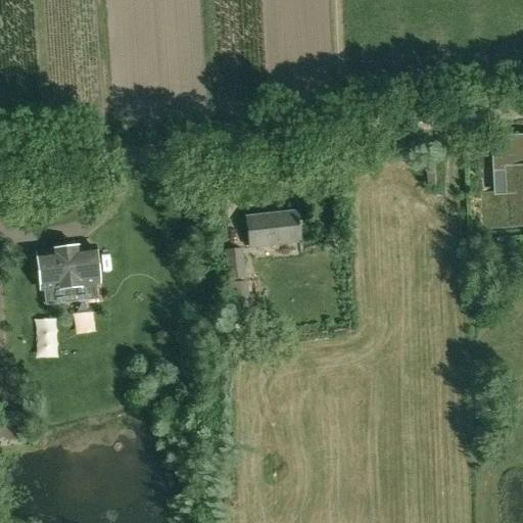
[(522,136),(484,139),(472,139),(473,158),(493,157),(494,172),(507,172),(508,192),(483,193),(484,229),(489,229),(522,227),(522,136)]
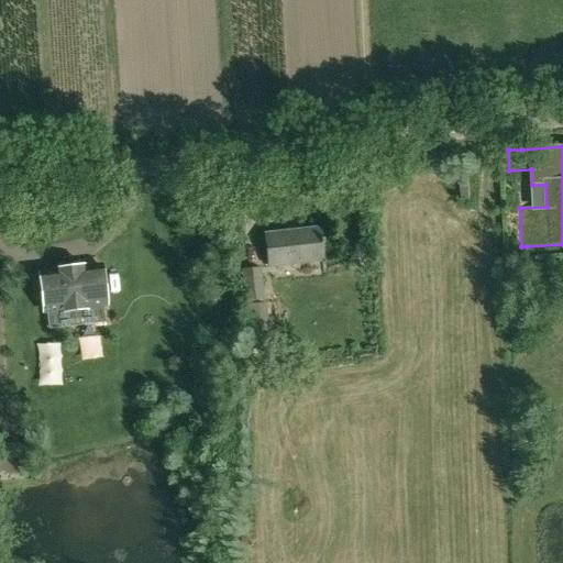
[(323,262),(320,228),(265,233),(268,267),(323,262)]
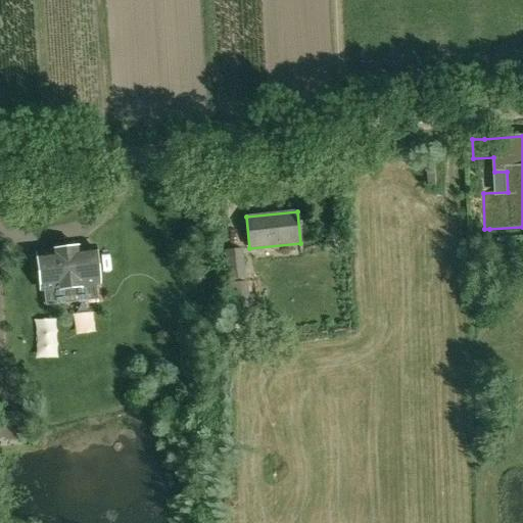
[(95,249),(39,255),(43,289),(98,283),(95,249)]
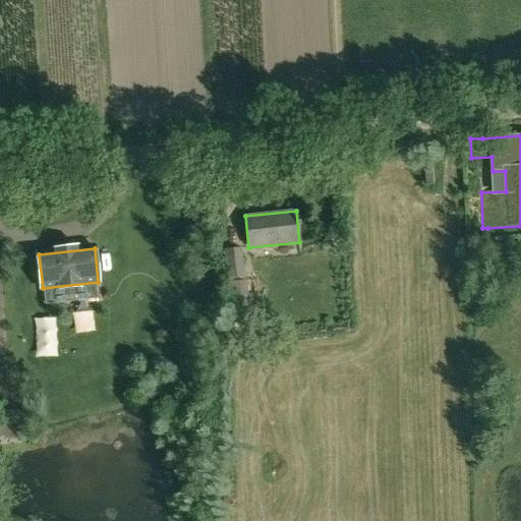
[(225,250),(228,278),(246,277),(243,248),(225,250)]
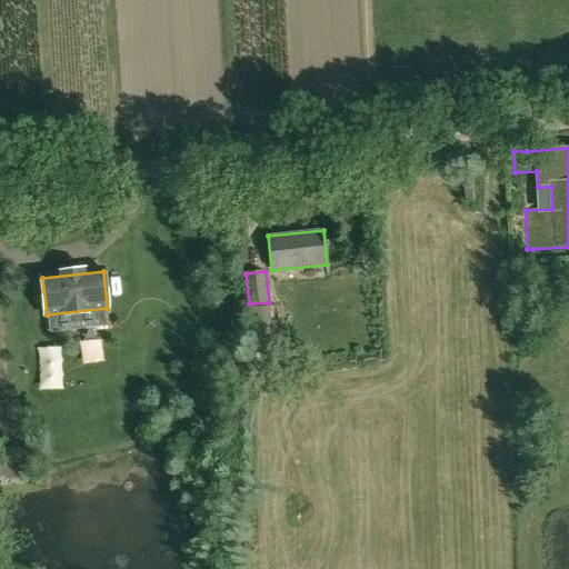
[(272,336),(269,307),(250,308),(252,338),(272,336)]
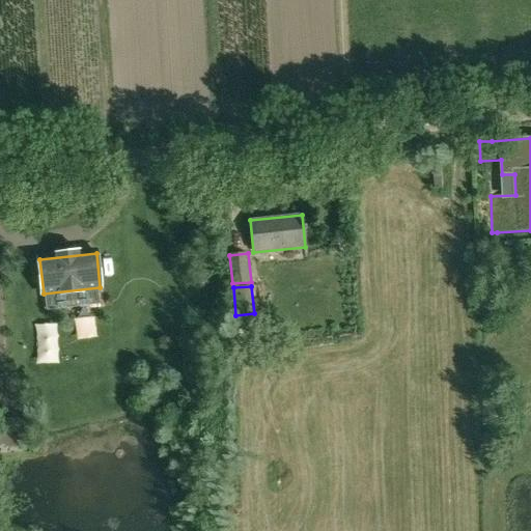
[(21,418),(0,418),(0,452),(22,452),(21,418)]
